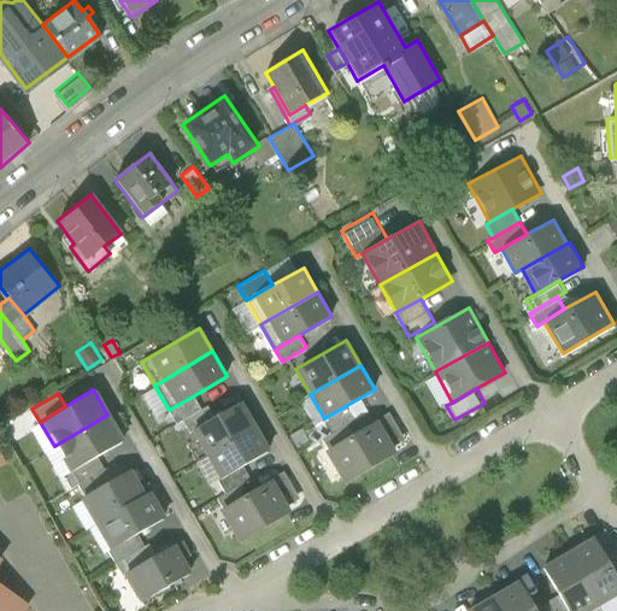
[(194,395),(169,410),(176,422),(183,418),(201,407),(194,395)]
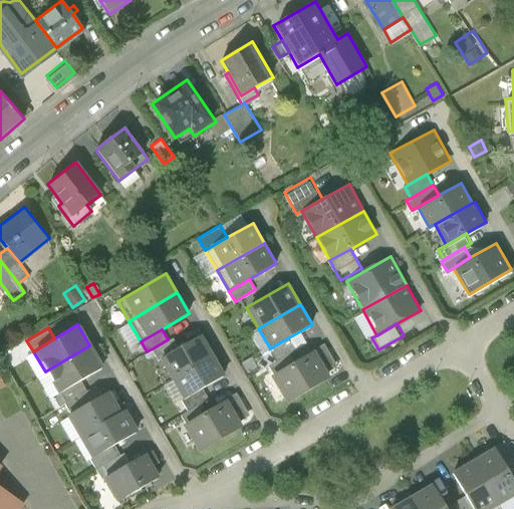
[(179,346),(159,357),(171,379),(212,355),(200,334),(179,346)]
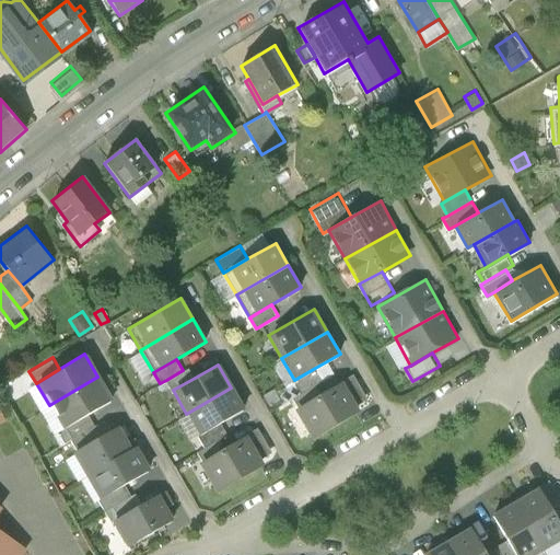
[(183,370),(166,380),(173,390),(195,378),(189,367),(183,370)]
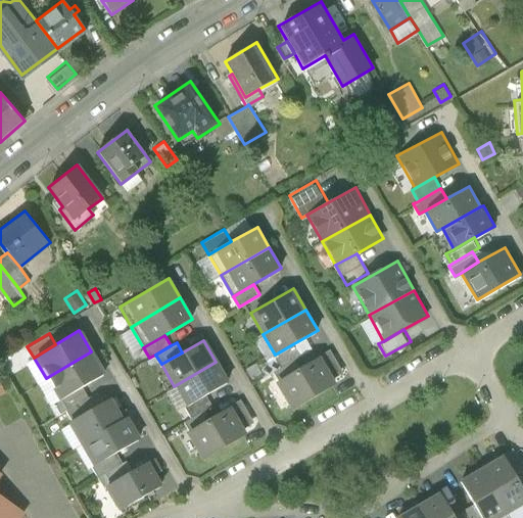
[(294,343),(275,355),(281,365),(295,357),(300,354),(294,343)]
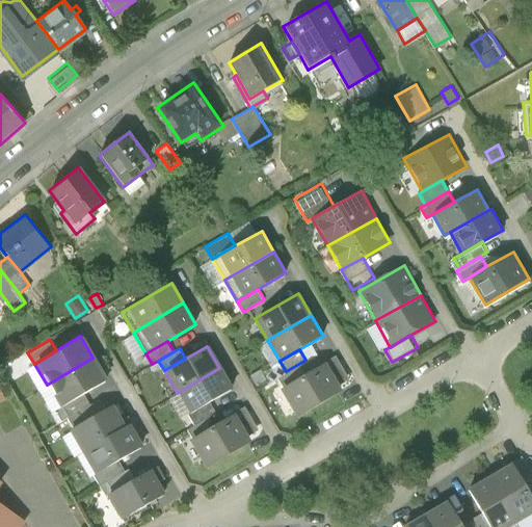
[(24,369),(16,357),(2,365),(10,377),(24,369)]
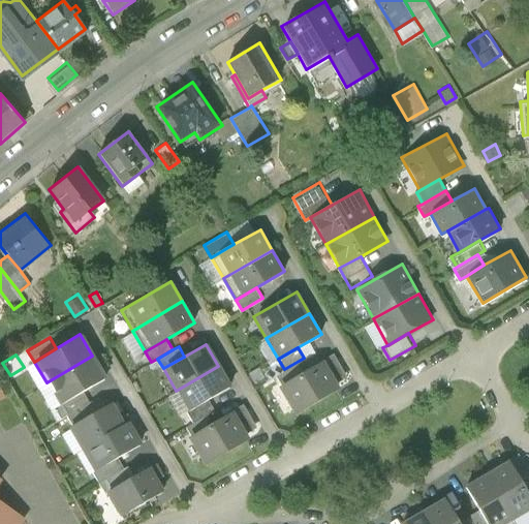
[(92,356),(47,382),(60,405),(84,391),(105,377),(92,356)]
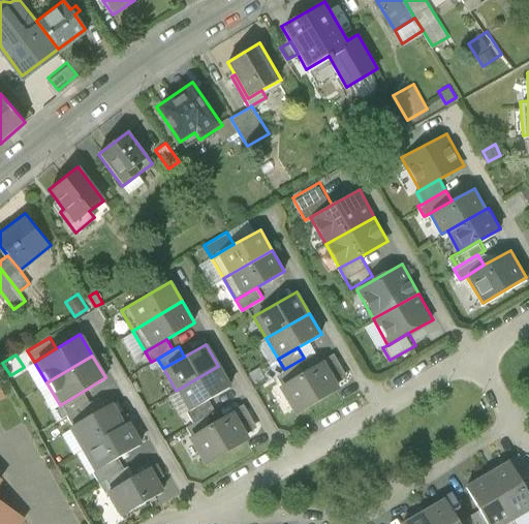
[(304,371),(281,384),(296,410),(337,388),(332,379),(342,373),(333,356),(304,371)]
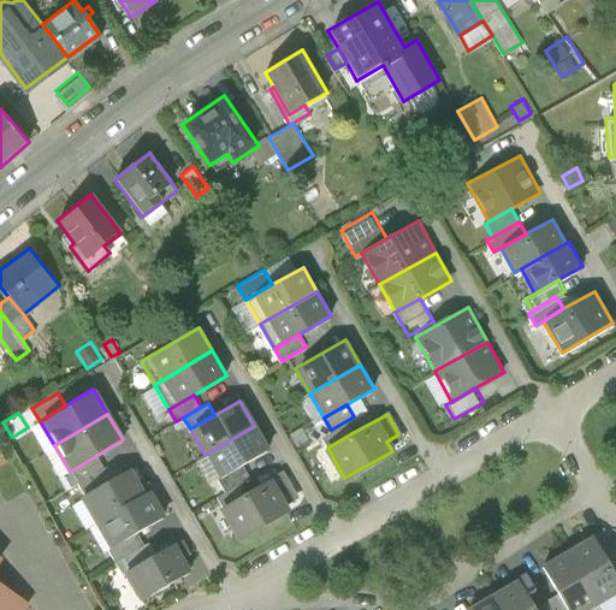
[(320,436),(327,448),(354,432),(348,420),(331,430),(320,436)]
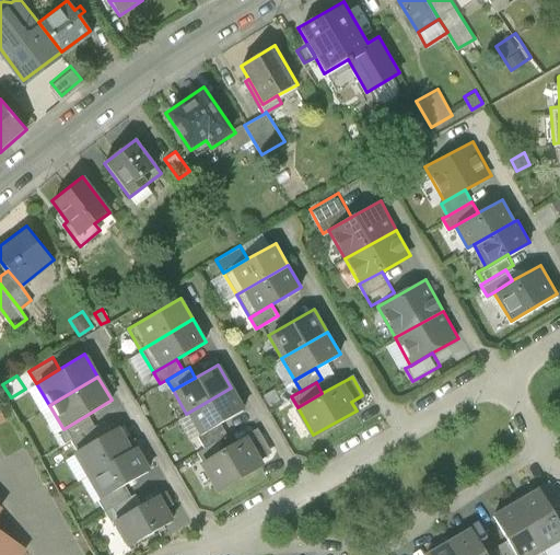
[(231,388),(186,414),(198,436),(222,423),(244,409),(231,388)]
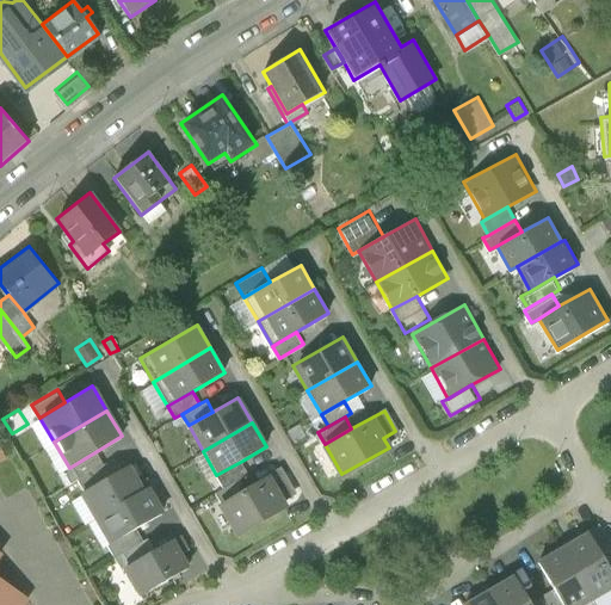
[(103,461),(97,451),(69,468),(65,470),(71,481),(74,479),(103,461)]
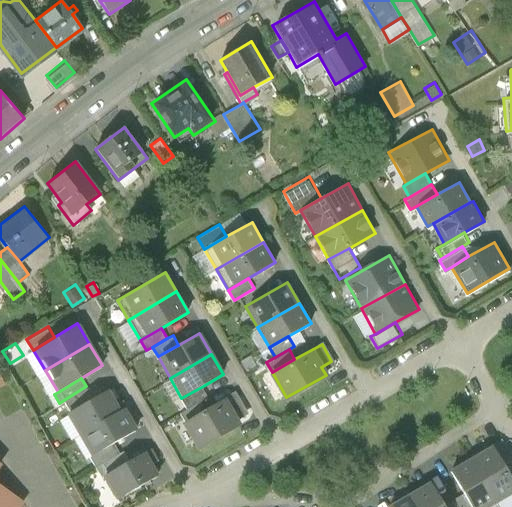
[(86,386),(62,401),(67,411),(96,394),(91,384),(86,386)]
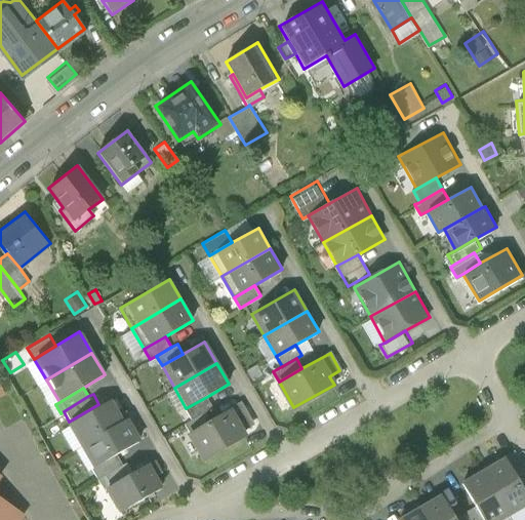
[(208,396),(186,408),(192,418),(206,409),(213,405),(208,396)]
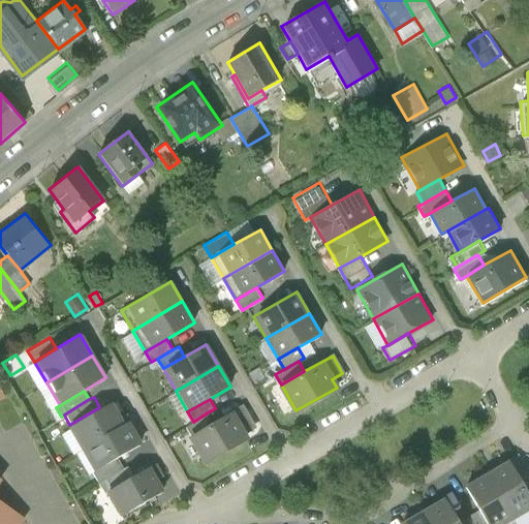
[(69,425),(66,427),(78,447),(121,421),(110,401),(99,407),(69,425)]
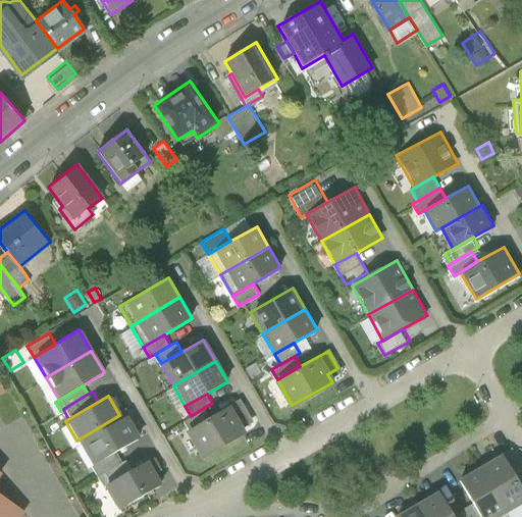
[(212,418),(190,430),(204,455),(242,432),(238,424),(249,418),(240,402),(212,418)]
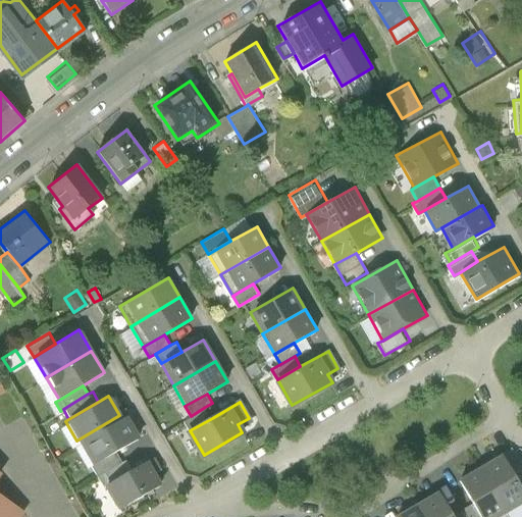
[(184,420),(190,430),(212,418),(205,407),(191,416),(184,420)]
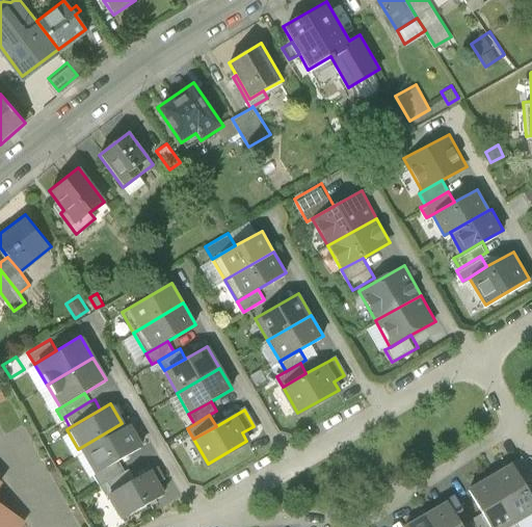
[(129,419),(122,423),(78,449),(89,470),(114,456),(141,441),(129,419)]
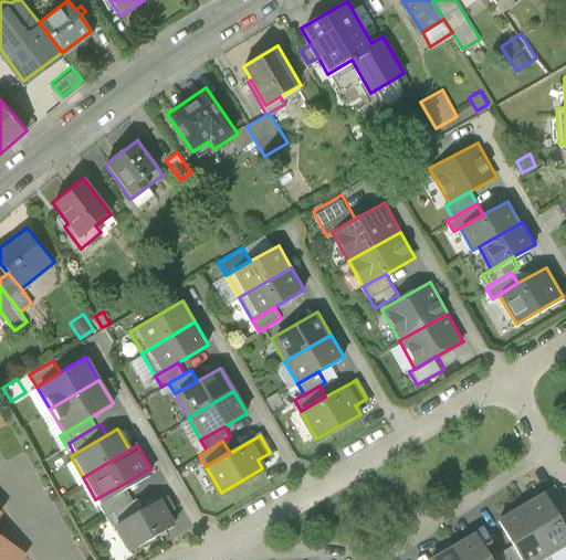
[(95,499),(108,522),(135,508),(122,485),(95,499)]
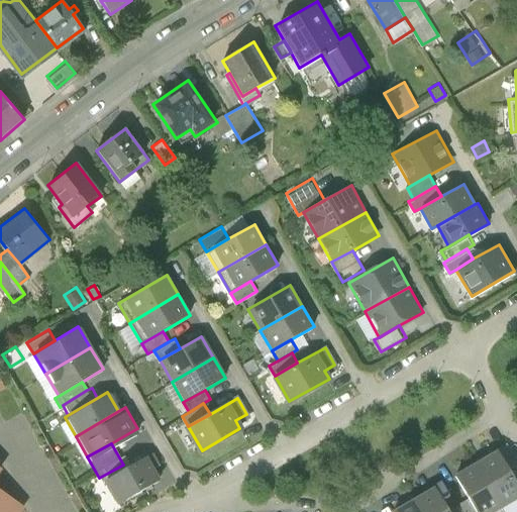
[(516,458),(508,443),(497,449),(510,472),(516,468),(516,458)]
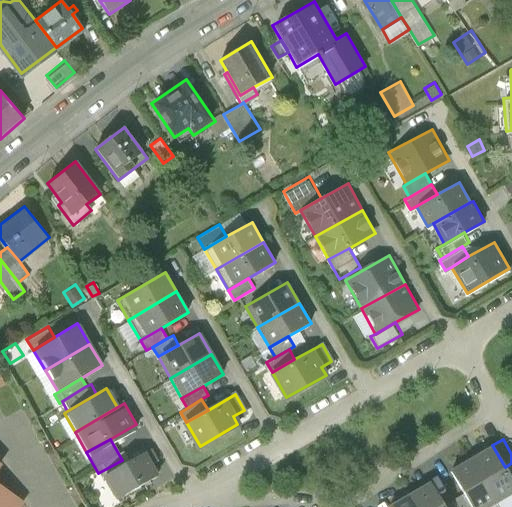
[(492,445),(472,457),(500,503),(511,496),(511,478),(505,467),(492,445)]
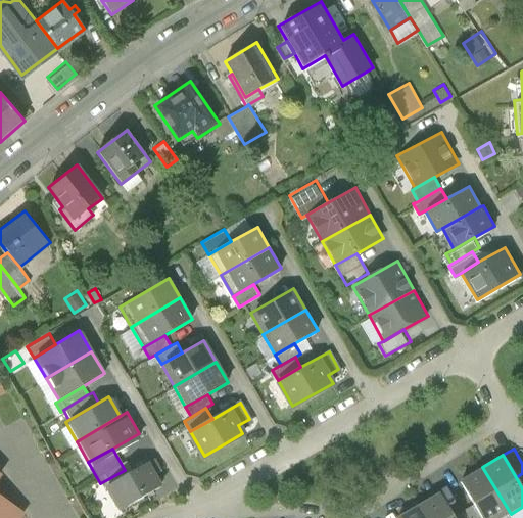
[(125,470),(100,483),(113,507),(150,485),(146,477),(157,470),(149,456),(125,470)]
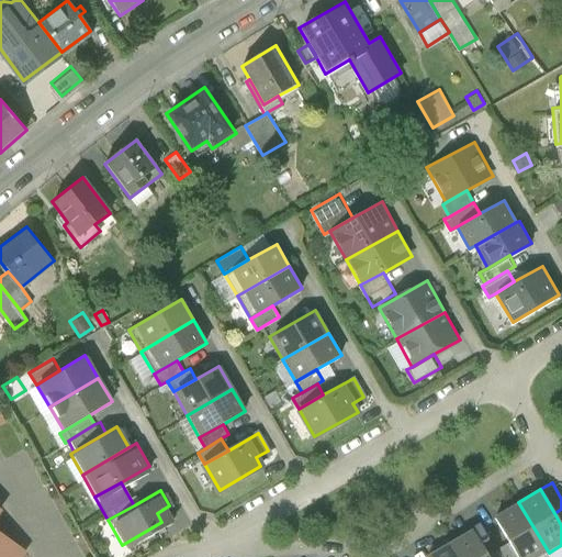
[(518,502),(494,516),(508,542),(517,556),(541,556),(549,553),(518,502)]
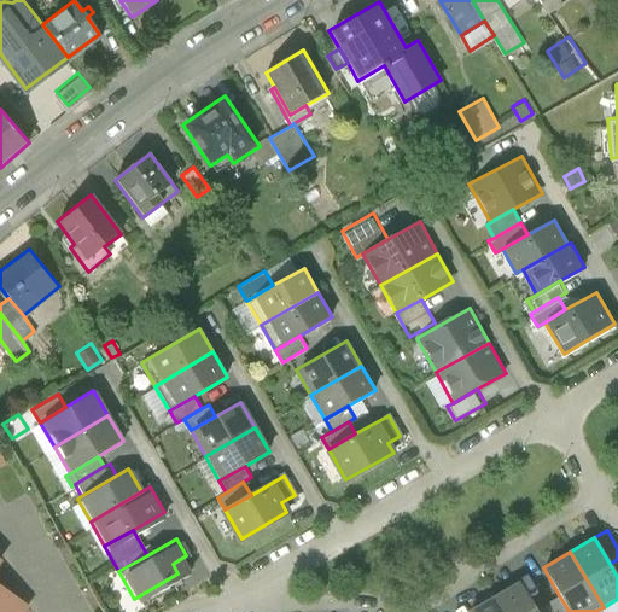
[(0,565),(3,561),(0,560),(0,611),(25,611),(30,605),(0,583),(0,565)]
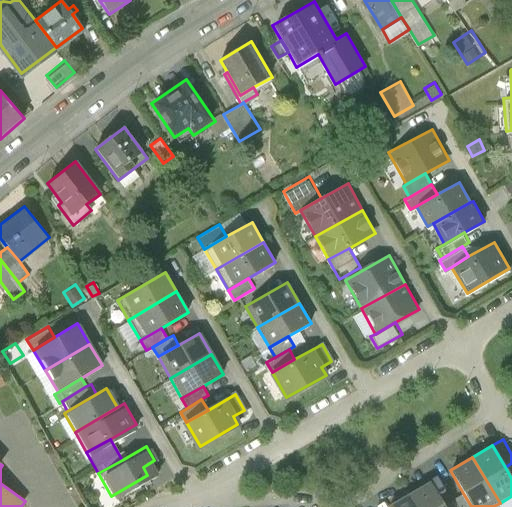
[(444,506),(443,505),(429,482),(409,494),(417,506),(444,506)]
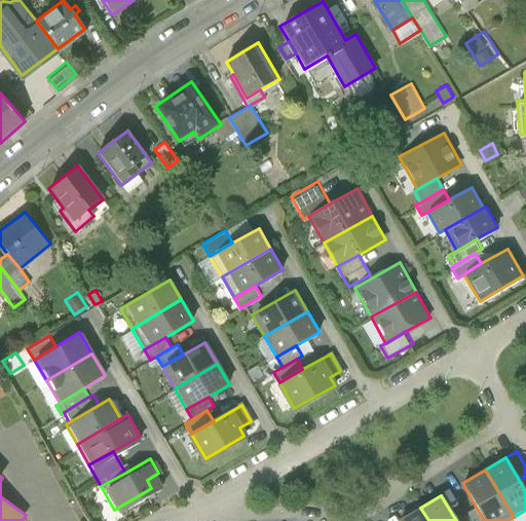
[(455,519),(456,520),(484,520),(476,507),(455,519)]
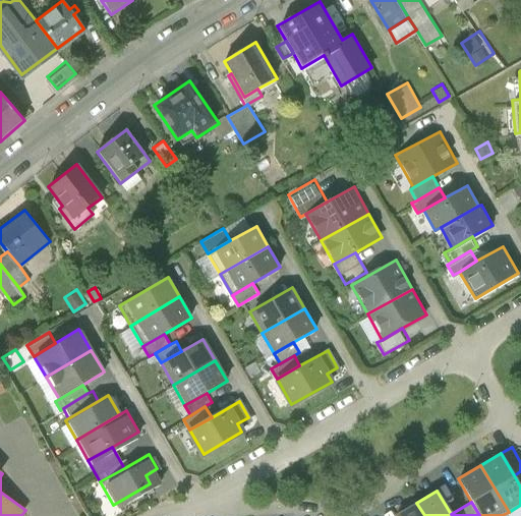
[(424,515),(416,503),(395,515),(424,515)]
